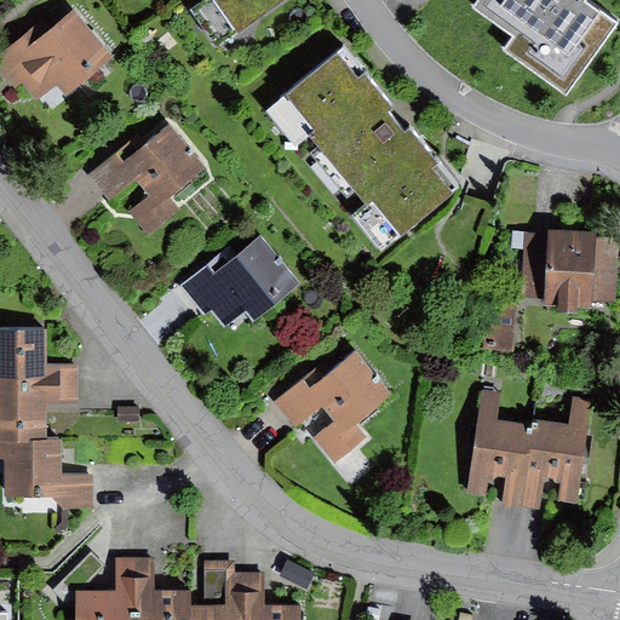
[(218,0),(239,28),(276,0),(218,0)]
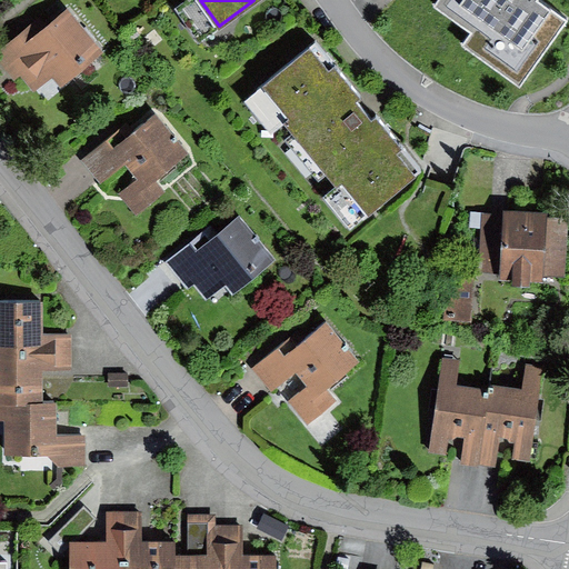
[(441,0),(433,11),(471,38),(463,49),(525,92),(568,28),(568,20),(546,3),(547,0),(441,0)]
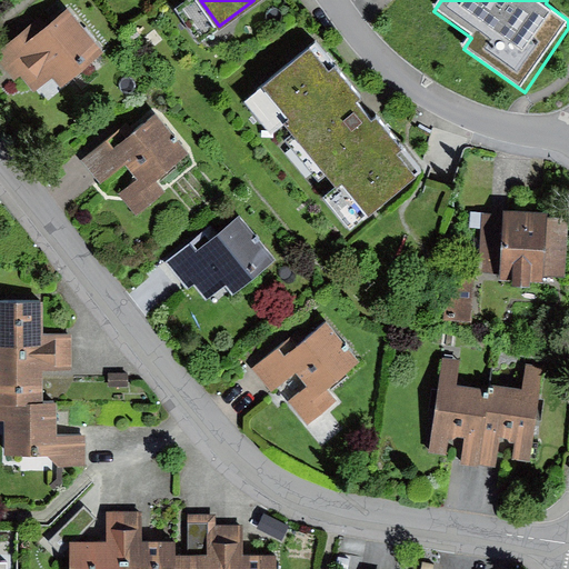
[(106,50),(69,5),(43,26),(38,19),(0,49),(0,58),(15,77),(19,73),(35,91),(53,76),(61,86),(106,50)]
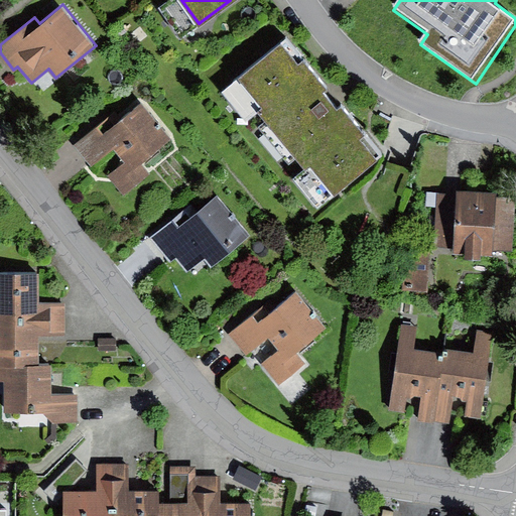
[(298,59),(281,38),(237,74),(260,102),(256,106),(305,166),(310,162),(335,191),(378,157),(360,134),(364,131),(341,103),(337,106),(323,88),(328,85),(303,54),(298,59)]
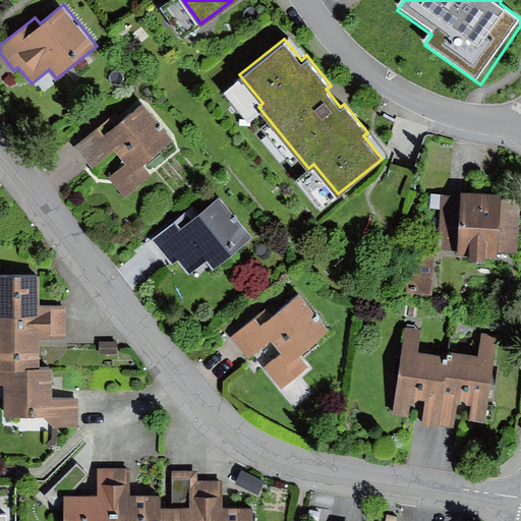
[(114,114),(75,147),(93,167),(116,148),(127,161),(109,176),(126,196),(151,176),(142,166),(174,139),(141,101),(119,120),(114,114)]
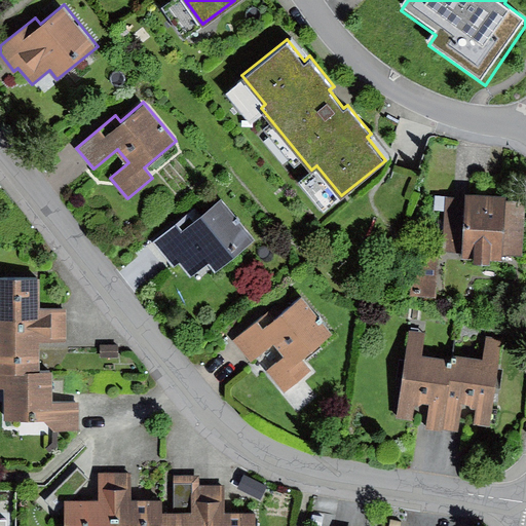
[(98,170),(106,180),(124,165),(115,155),(98,170)]
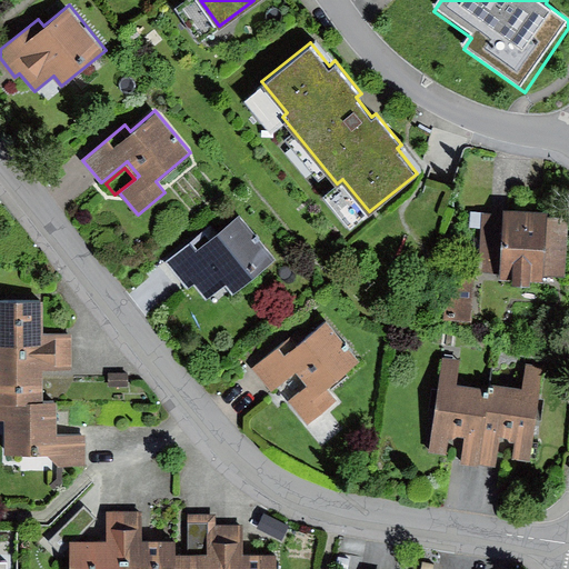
[(566,273),(568,223),(568,213),(548,212),(548,207),(503,205),(503,210),(482,209),(479,270),(500,271),(499,275),(543,277),(543,272),(566,273)]
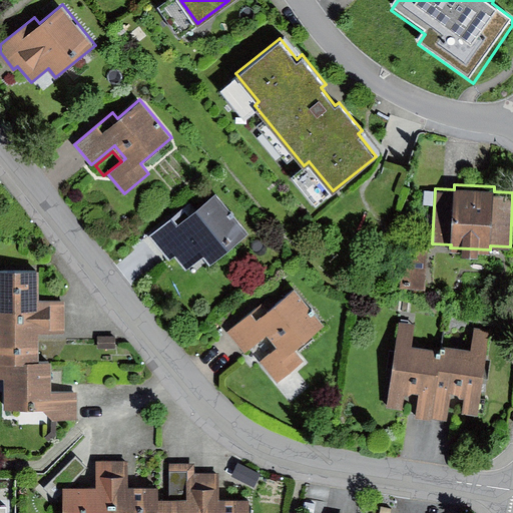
[(247,229),(216,191),(195,209),(189,202),(150,234),(169,258),(175,252),(188,269),(204,255),(208,262),(247,229)]
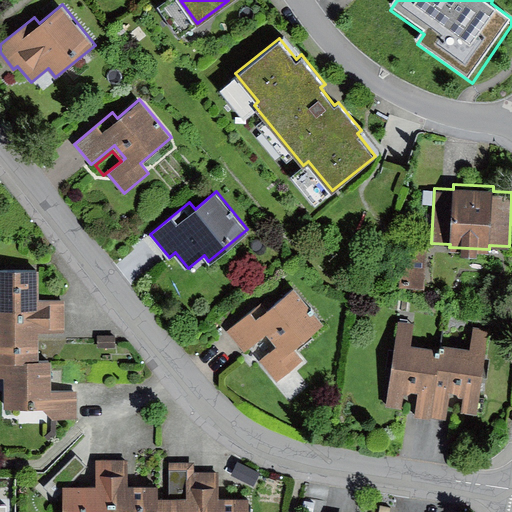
[(427,247),(402,245),(399,286),(424,288),(427,247)]
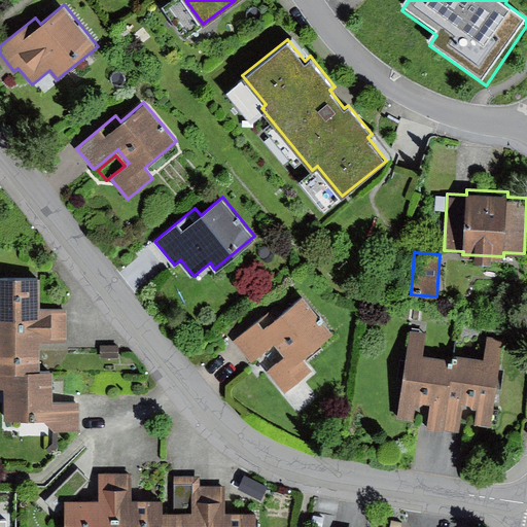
[(0,322),(67,322),(67,306),(40,306),(39,275),(0,274),(0,322)]
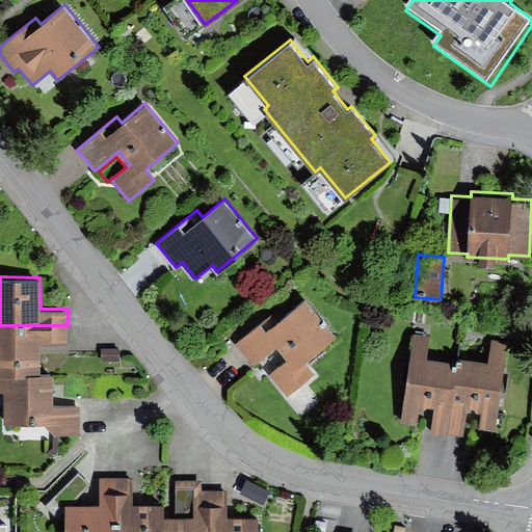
[(271,314),(235,344),(255,367),(277,347),(288,360),(270,374),(289,396),(314,374),(303,362),(335,336),(304,300),(278,322),(271,314)]
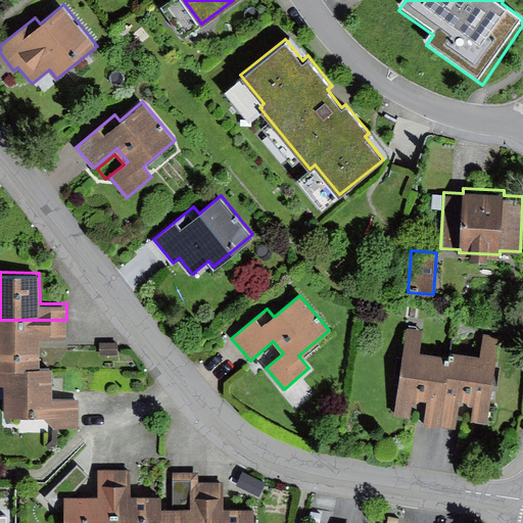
[(0,369),(39,370),(39,338),(67,338),(66,320),(0,320),(0,369)]
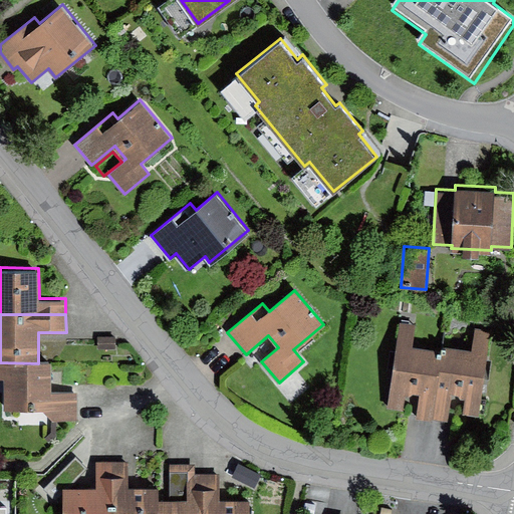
[(416,322),(400,320),(387,409),(405,411),(407,394),(411,395),(413,392),(420,393),(416,418),(434,421),(434,418),(444,349),(413,345),(416,322)]
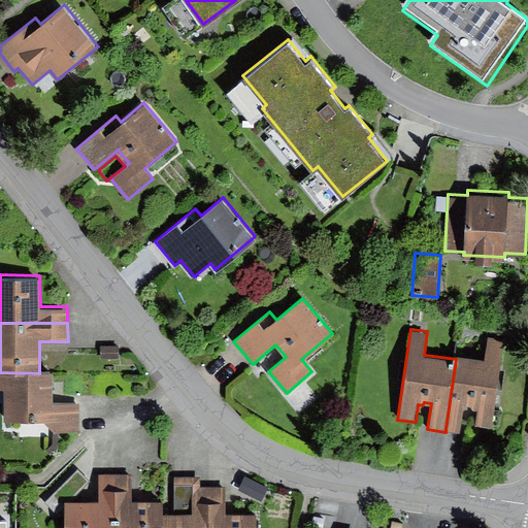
[(475,424),(491,426),(503,339),(489,337),(486,359),(457,355),(456,359),(446,429),(460,431),(464,403),(471,404),(474,408),(477,408),(475,424)]
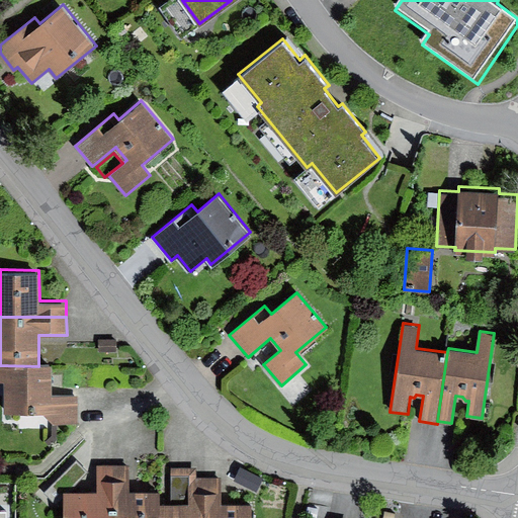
[(267,342),(252,355),(261,364),(276,351),(267,342)]
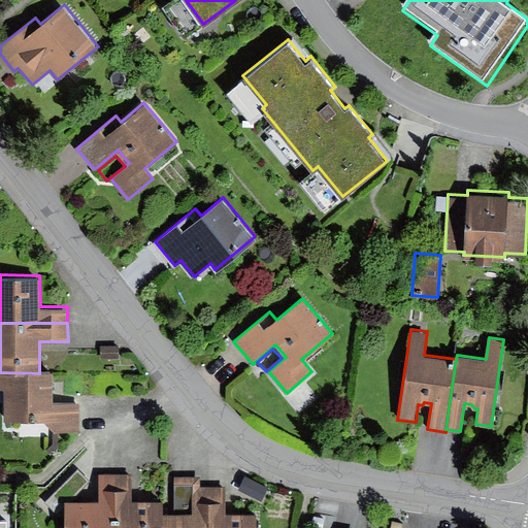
[(0,372),(0,385),(6,385),(6,419),(44,419),(56,430),(77,430),(77,404),(51,405),(51,373),(39,373),(0,372)]
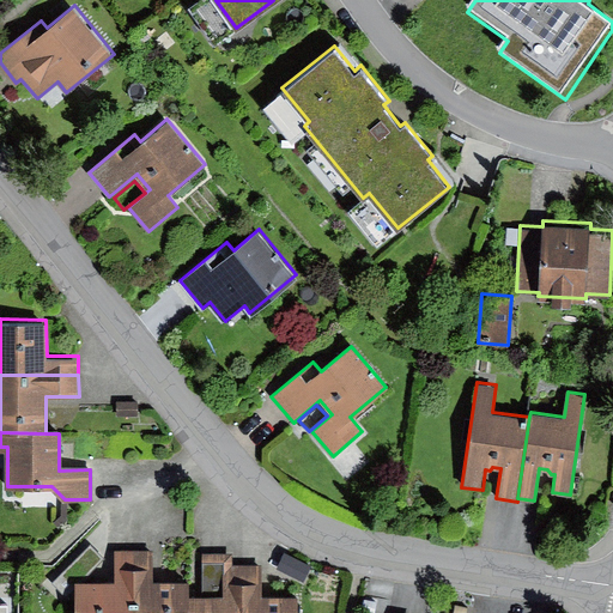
[(137,612),(137,550),(115,548),(115,581),(78,581),(77,612),(137,612)]
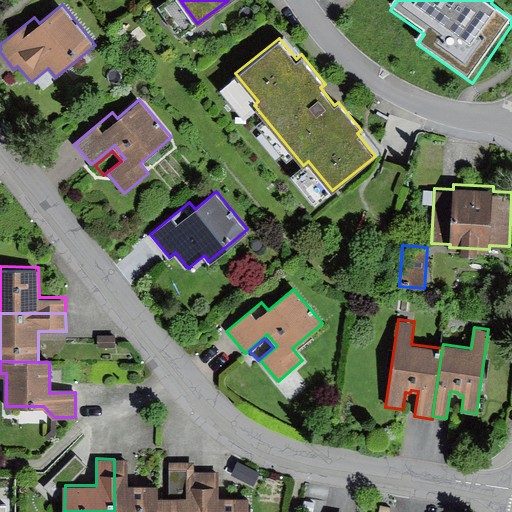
[(128,459),(114,459),(114,511),(160,511),(160,495),(160,483),(128,483),(128,459)]
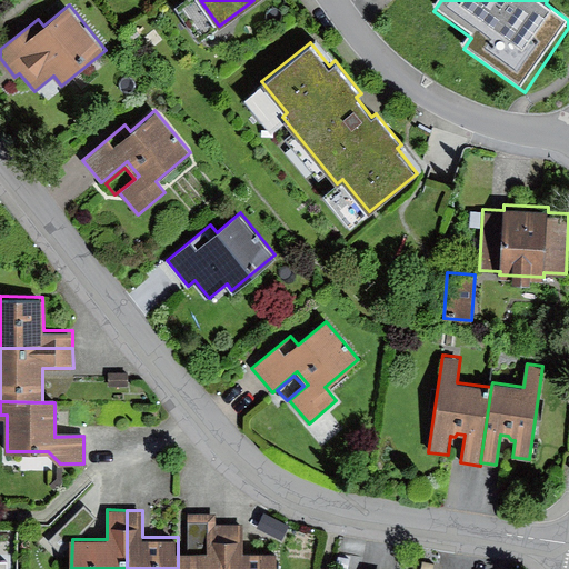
[(242,520),(227,521),(227,568),(277,568),(277,552),(242,553),(242,520)]
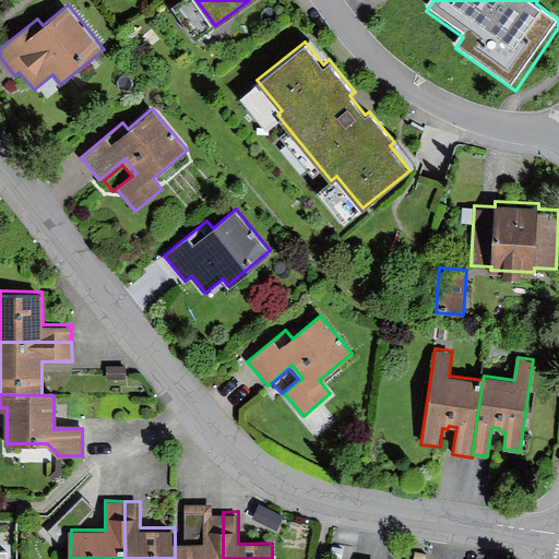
[(201,540),(175,540),(175,558),(223,558),(223,512),(201,512),(201,540)]
